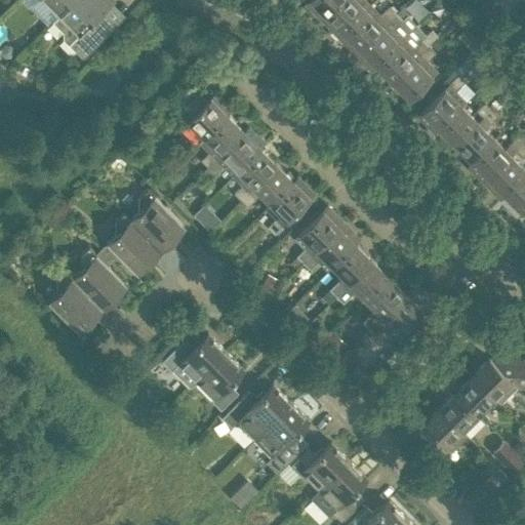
[(46,0),(61,13),(74,0),(46,0)]
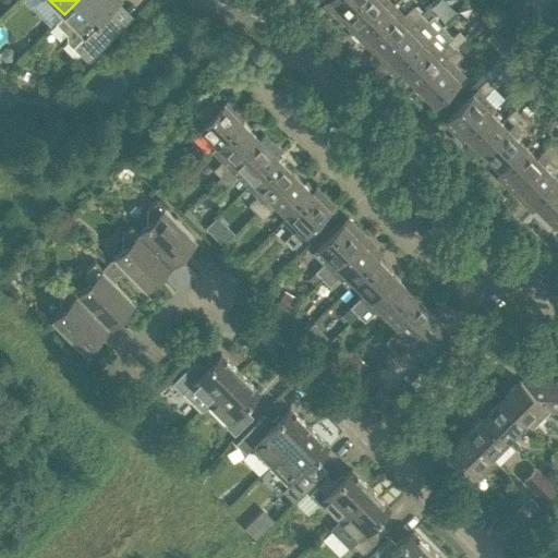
[(120,0),(79,0),(64,14),(55,24),(65,35),(65,43),(85,63),(86,62),(87,63),(119,32),(114,27),(117,25),(106,14),(117,3),(120,0)]
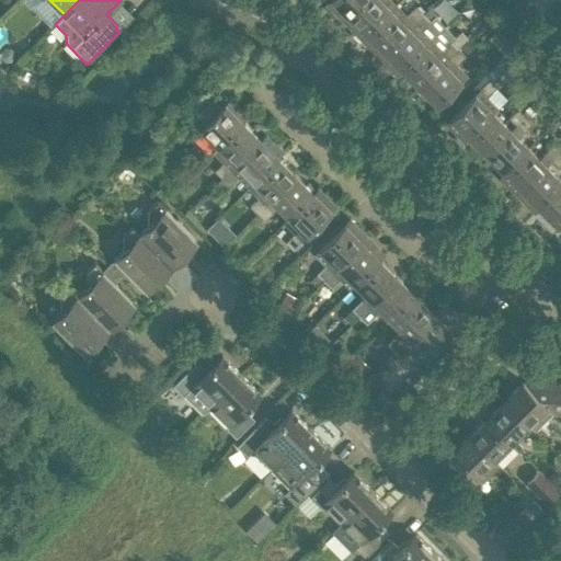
[(328,0),(327,2),(345,21),(365,0),(328,0)]
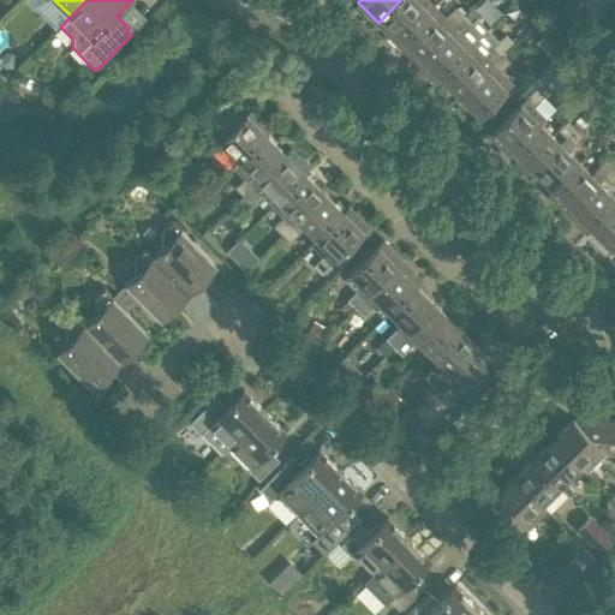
[(430,0),(400,0),(378,23),(396,42),(435,5),(430,0)]
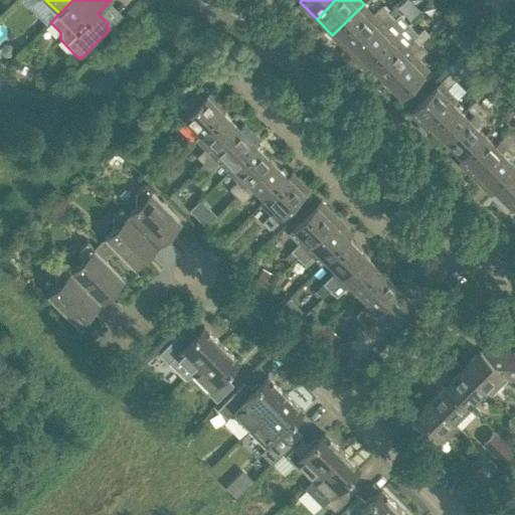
[(374,14),(364,4),(332,35),(348,51),(349,51),(376,24),(380,20),(389,11),(383,5),(374,14)]
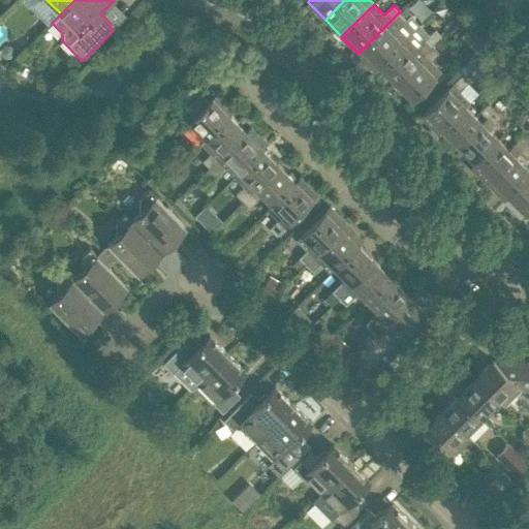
[(412,12),(406,6),(400,11),(391,21),(386,25),(359,53),(375,69),(379,65),(403,41),(418,26),(408,17),(412,12)]
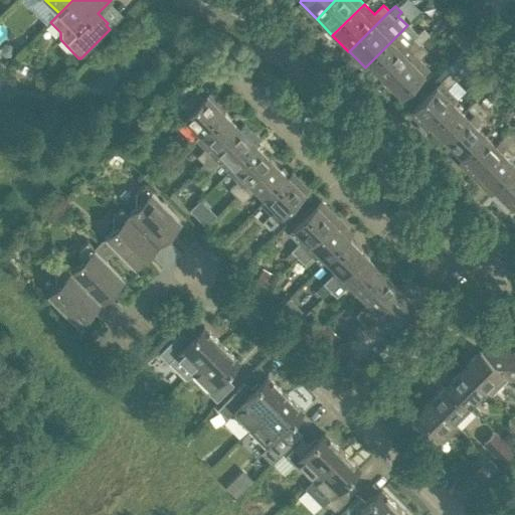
[(385,79),(421,44),(428,36),(422,30),(416,35),(407,25),(392,40),(369,63),(385,79)]
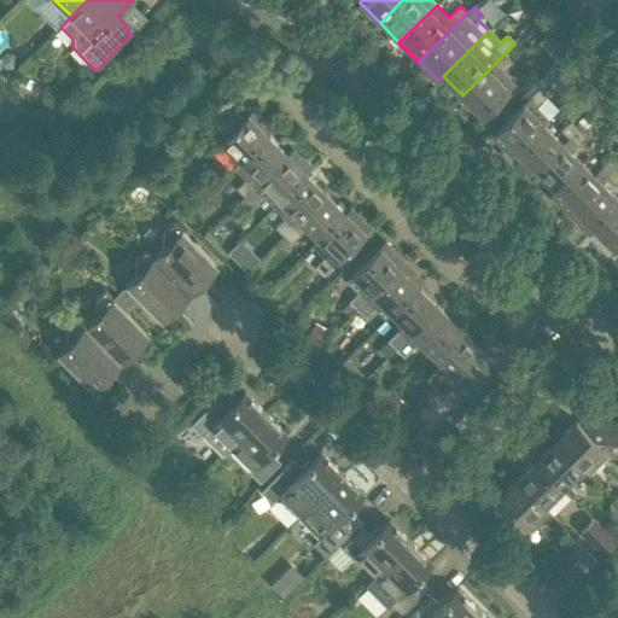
[(516,45),(508,51),(516,58),(522,51),(516,45)]
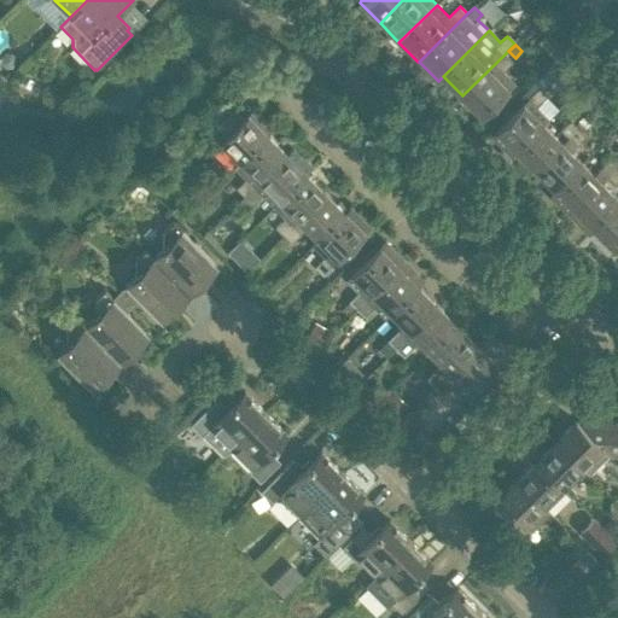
[(483,116),(516,83),(503,71),(513,60),(506,53),(462,95),(483,116)]
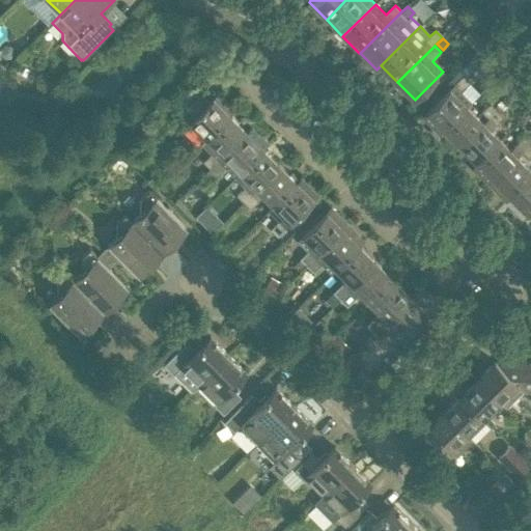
[(440,134),(445,130),(468,106),(468,105),(472,101),(463,90),(470,82),(467,80),(479,66),(473,59),(451,80),(454,83),(450,88),(438,101),(422,116),(440,134)]
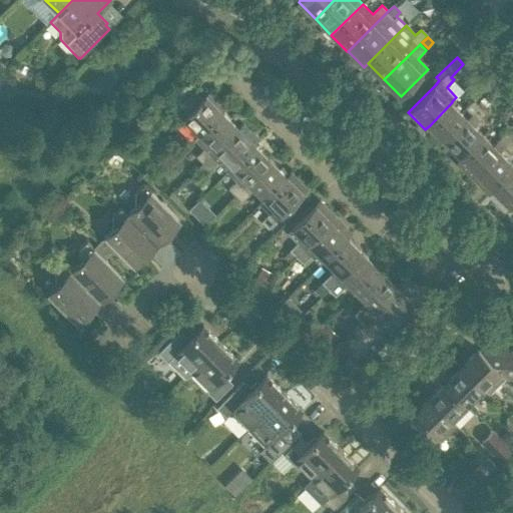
[(203,97),(195,88),(175,108),(200,133),(195,138),(196,139),(223,111),(227,107),(210,90),(203,97)]
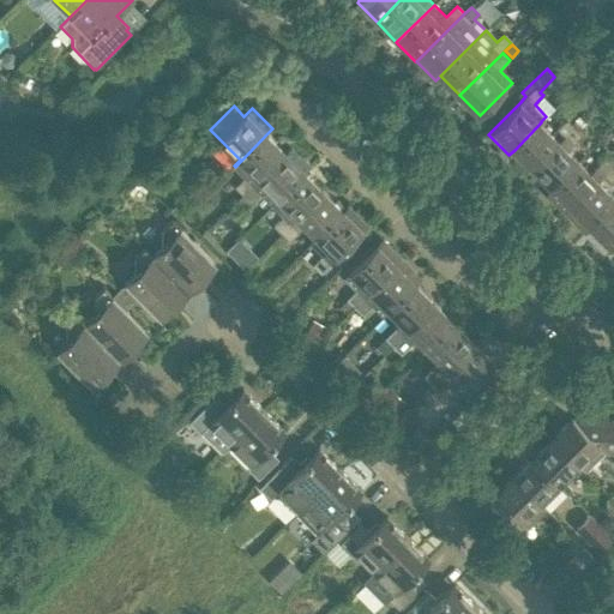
[(557,127),(565,137),(576,126),(566,118),(557,127)]
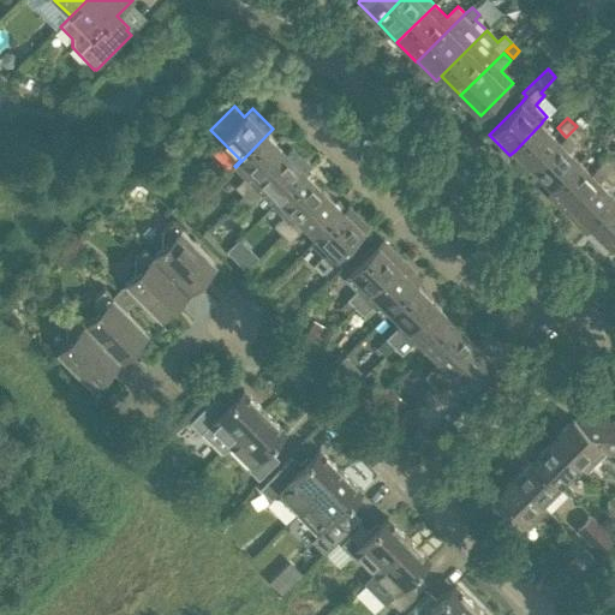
[(535,169),(561,142),(542,123),(515,150),(535,169)]
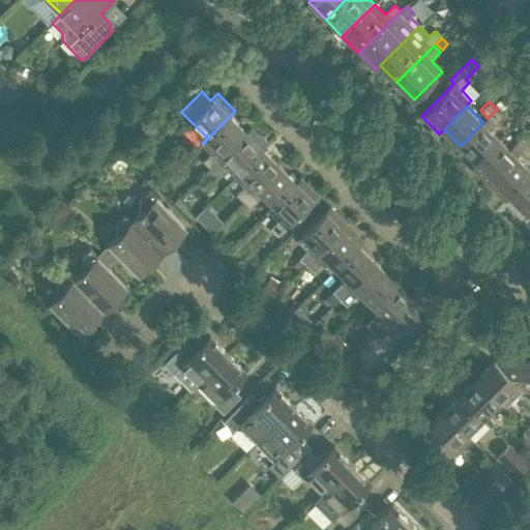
[(488,118),(483,122),(461,146),(477,163),(500,139),(490,128),(503,115),(497,109),(488,118)]
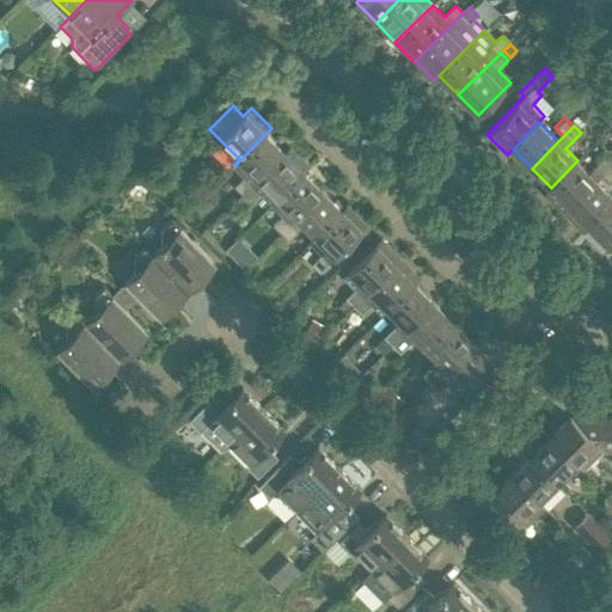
[(267,133),(234,166),(245,177),(236,187),(243,194),(244,195),(259,179),(261,181),(287,153),(267,133)]
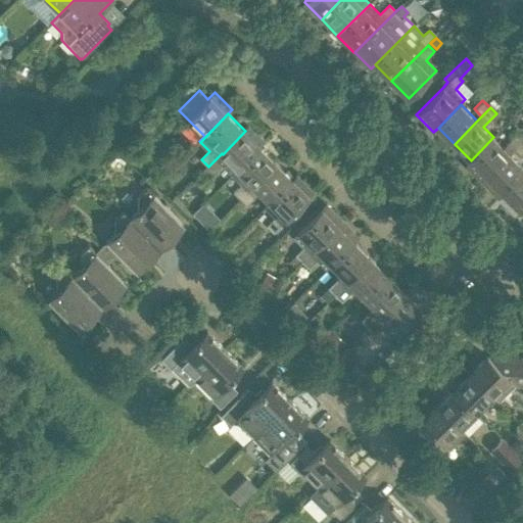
[(207,165),(201,172),(207,179),(222,164),(233,177),(262,147),(245,131),(223,154),(222,153),(208,167),(207,165)]
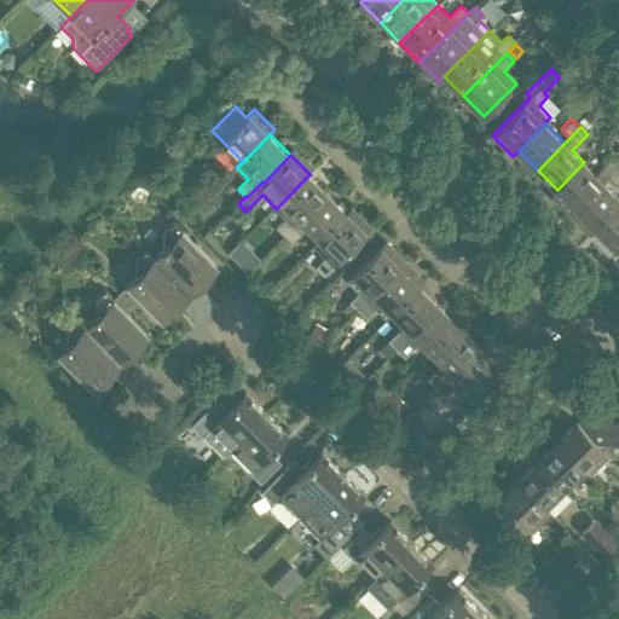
[(608,177),(618,167),(609,158),(595,173),(584,162),(557,190),(551,195),(571,214),(576,208),(603,181),(608,177)]
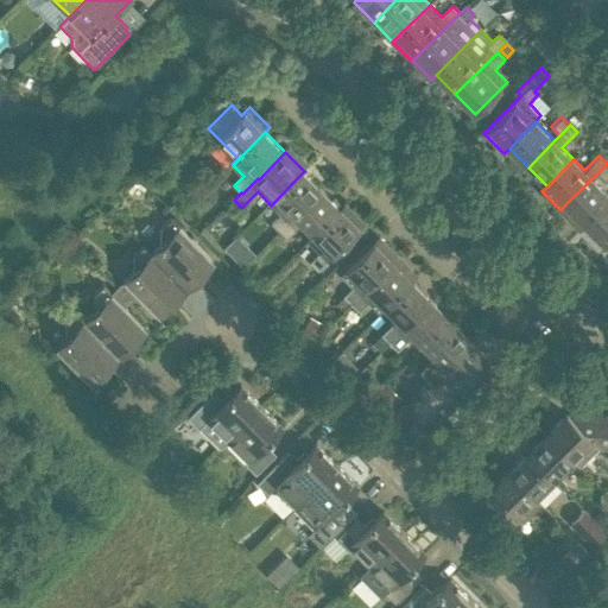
[(605,181),(607,177),(607,164),(597,173),(605,181)]
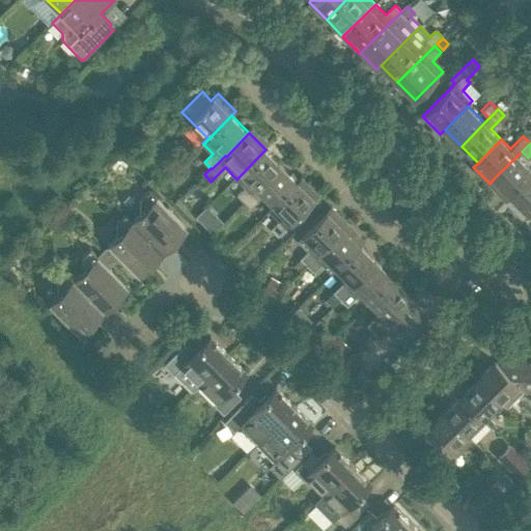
[(266,149),(236,179),(245,187),(238,195),(246,203),(255,194),(254,193),(258,189),(259,190),(283,167),(266,149)]
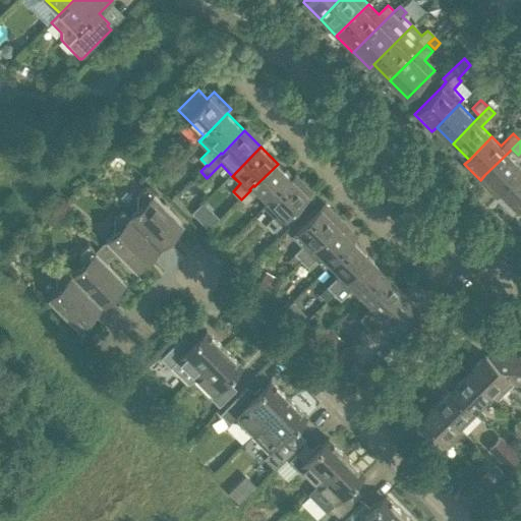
[(498,197),(502,192),(520,173),(520,165),(508,153),(484,175),(480,180),(498,197)]
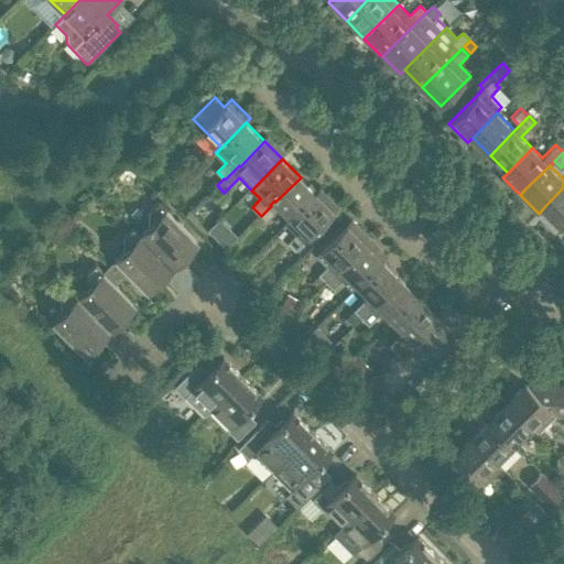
[(301,177),(275,202),(291,217),(285,224),(286,225),(323,190),(322,188),(317,193),(301,177)]
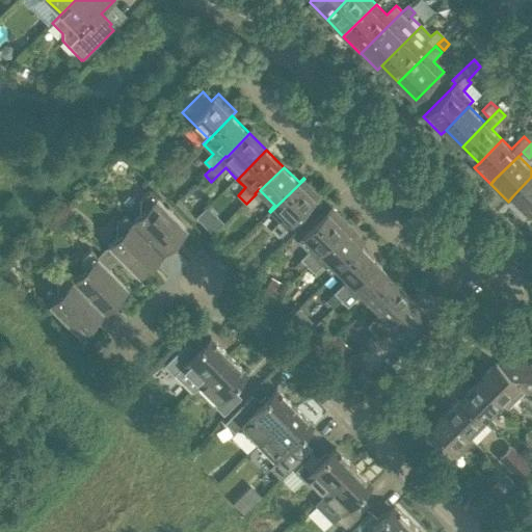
[(531,177),(512,196),(530,214),(531,211),(531,177)]
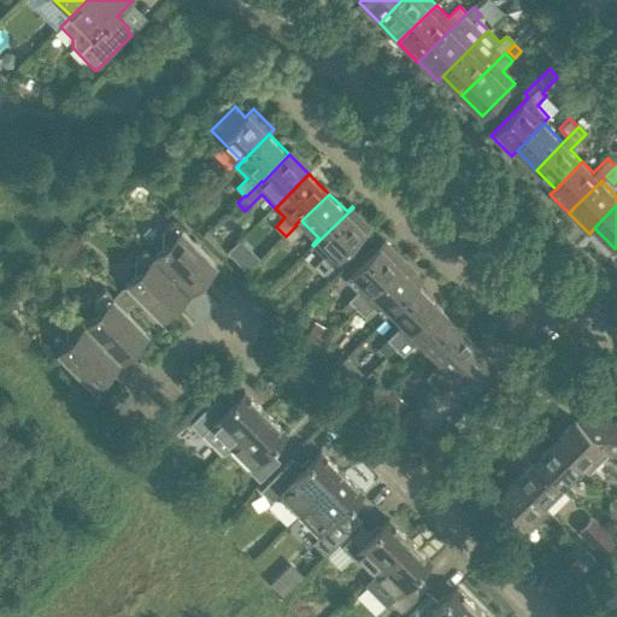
[(353,207),(313,246),(324,257),(315,265),(323,274),(372,227),(353,207)]
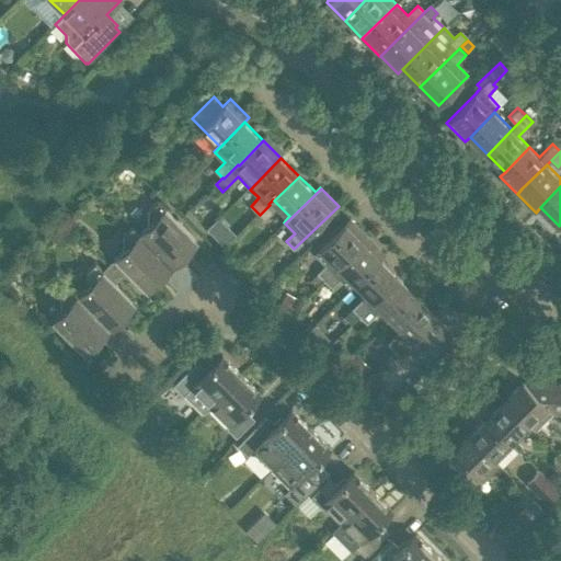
[(173,268),(183,259),(180,254),(196,238),(159,201),(149,209),(149,225),(141,233),(140,235),(173,268)]
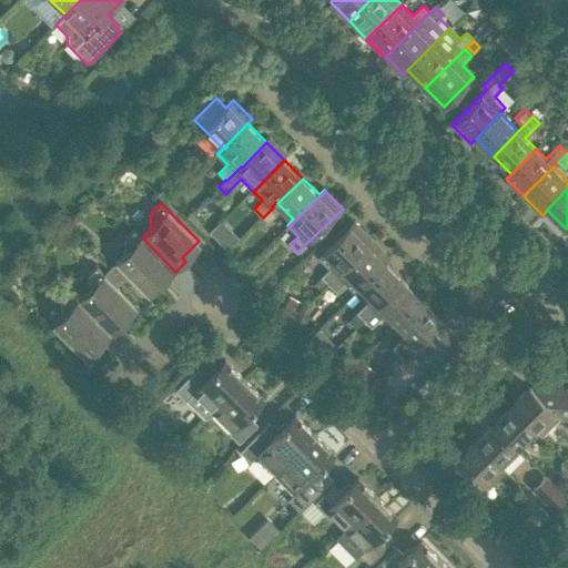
[(277,213),(273,208),(263,217),(269,223),(277,213)]
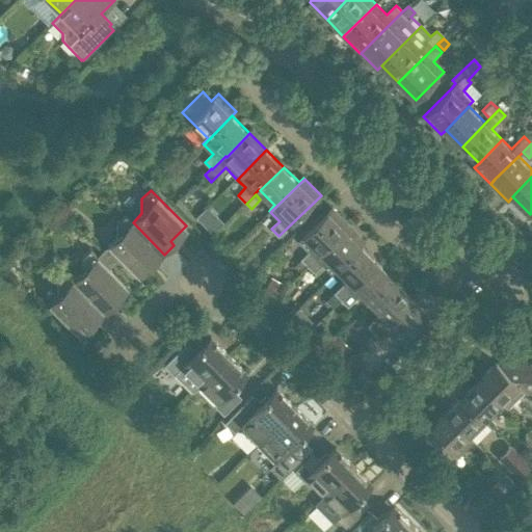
[(309,267),(321,255),(350,225),(333,207),(299,240),(311,250),(297,264),(304,271),(309,267)]
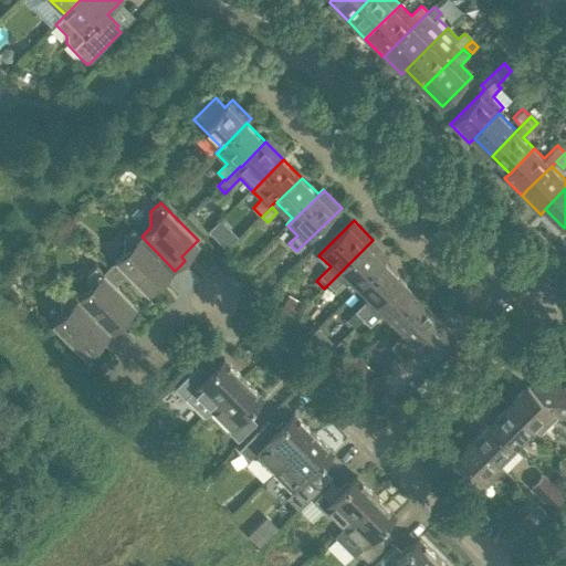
[(166,280),(175,271),(142,237),(143,236),(134,228),(125,237),(125,252),(111,268),(123,280),(128,274),(146,292),(163,275),(166,280)]
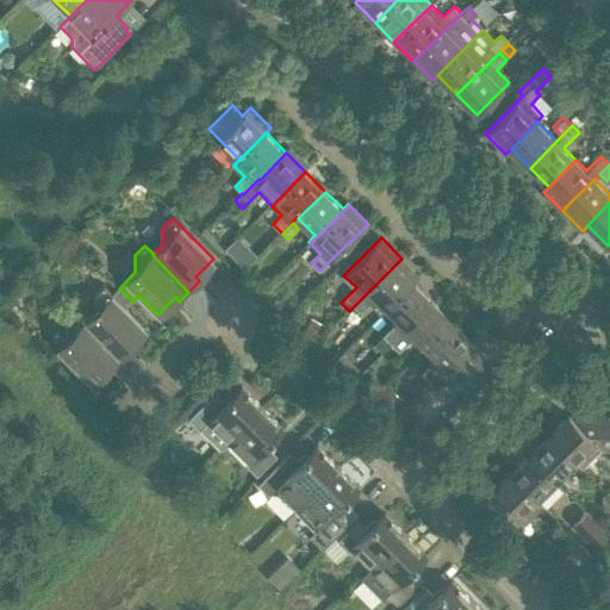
[(383,316),(388,310),(416,282),(415,282),(421,277),(402,259),(368,292),(354,306),(361,313),(371,303),(383,316)]
